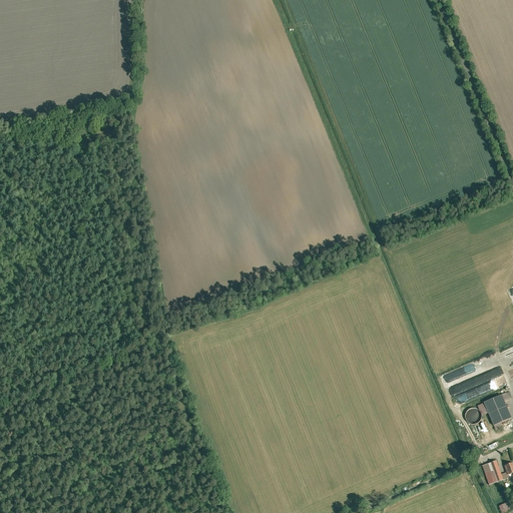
[(502,397),(504,403),(510,400),(507,394),(502,397)]
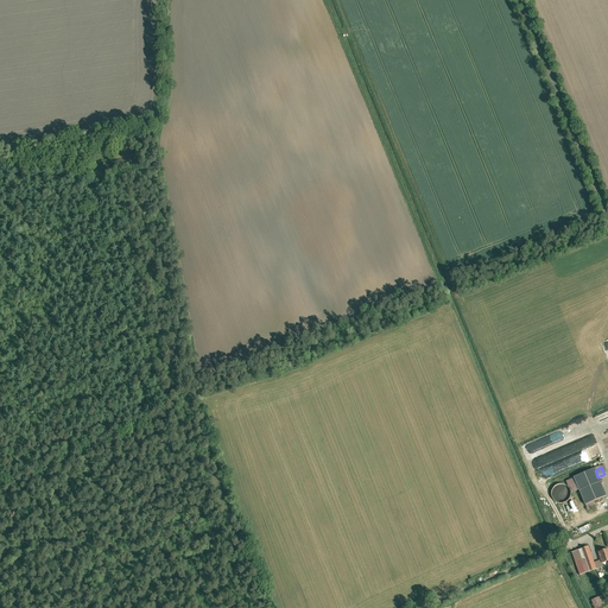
[(597,477),(595,470),(574,479),(578,491),(584,506),(606,496),(597,477)]
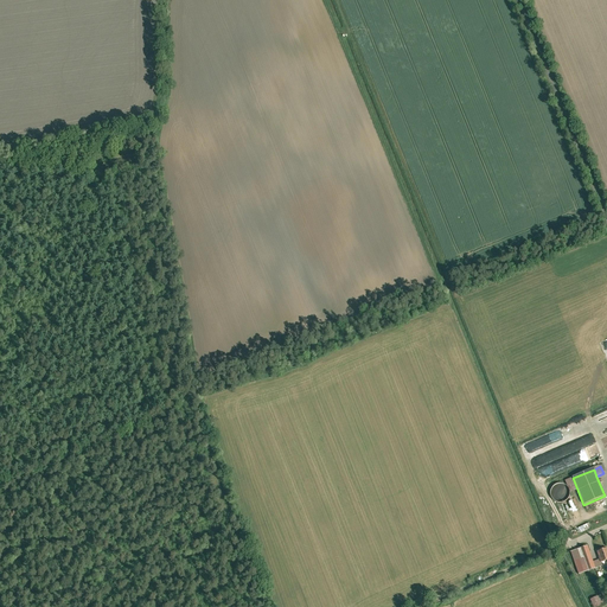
[(577,490),(573,478),(564,481),(569,493),(577,490)]
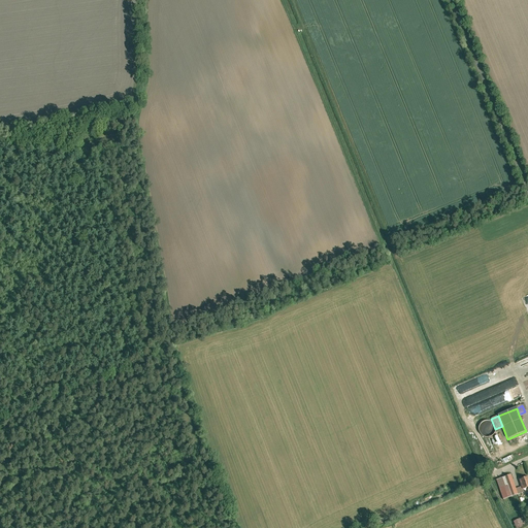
[(494,426),(492,423),(489,422),(486,421),(483,422),(481,424),(480,427),(479,430),(480,433),(482,435),(485,437),(488,437),(491,436),(493,434),(495,431),(495,429),(494,426)]
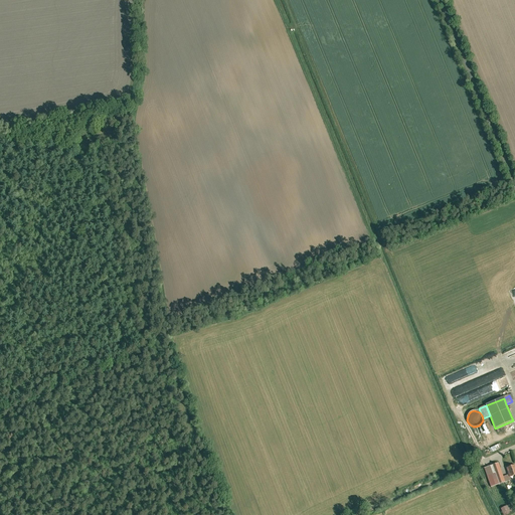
[(491,452),(501,448),(499,444),(490,448),(491,452)]
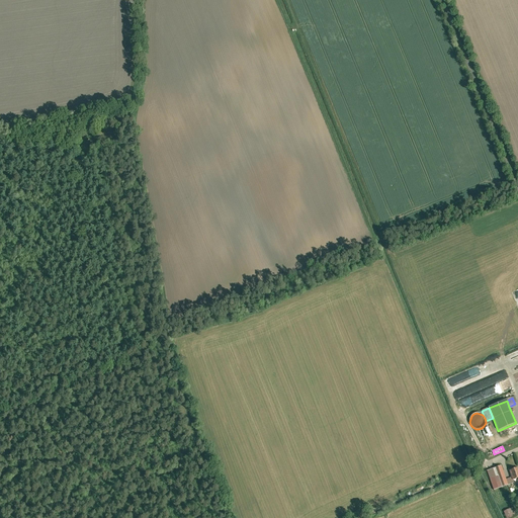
[(508,486),(501,466),(493,469),(496,479),(488,481),(493,491),(508,486)]
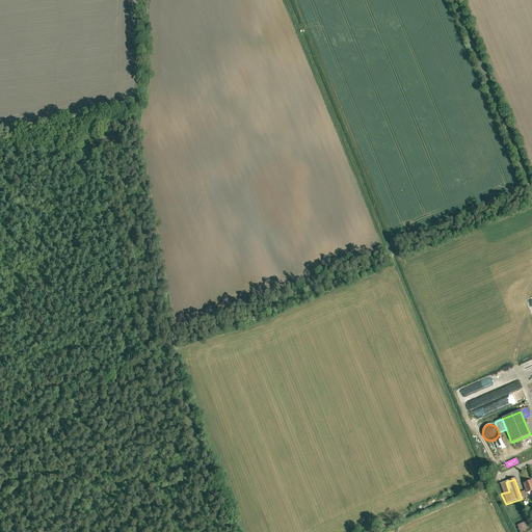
[(531,480),(523,484),(526,494),(531,490),(531,480)]
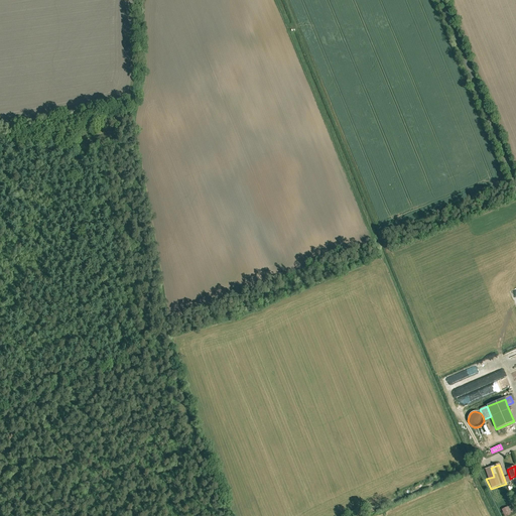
[(511,506),(501,510),(503,515),(509,515),(515,514),(511,506)]
